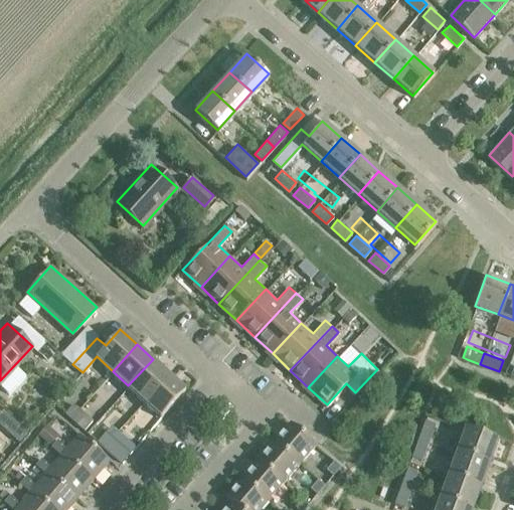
[(144,400),(169,373),(153,359),(128,385),(144,400)]
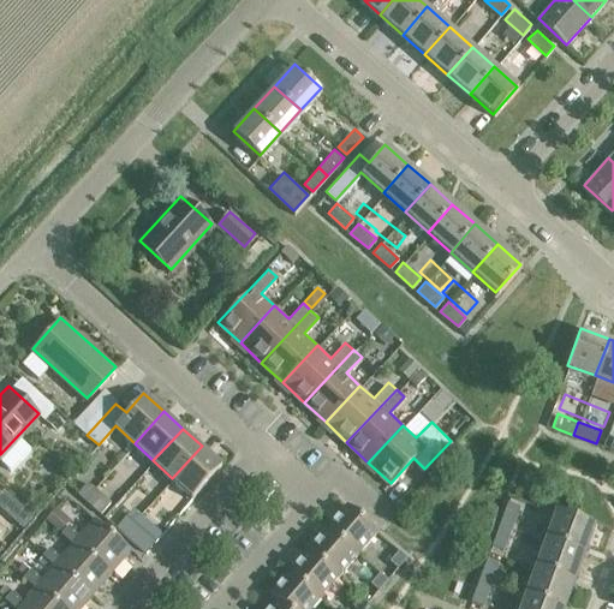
[(202,446),(172,478),(192,496),(221,464),(202,446)]
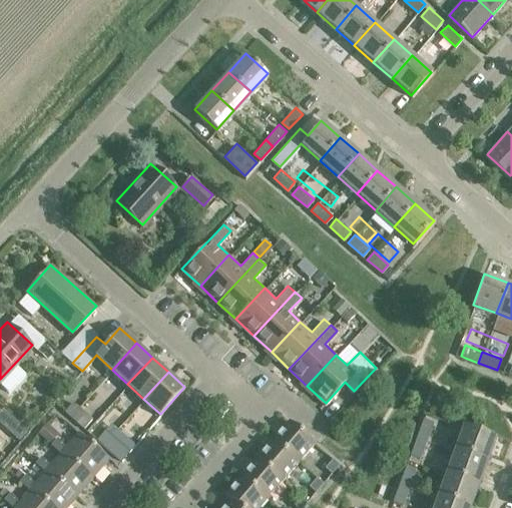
[(70,416),(79,405),(73,400),(64,410),(70,416)]
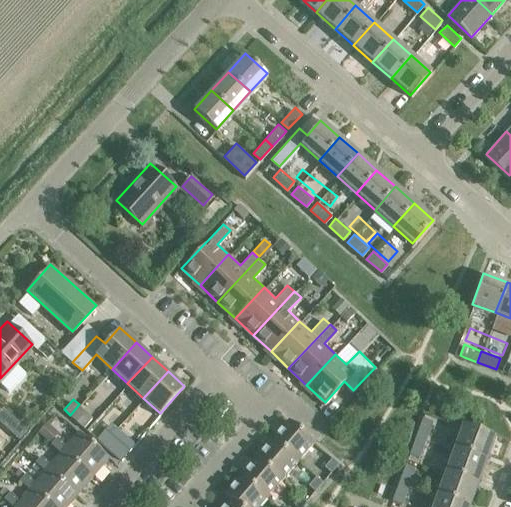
[(79,404),(70,415),(83,426),(92,416),(79,404)]
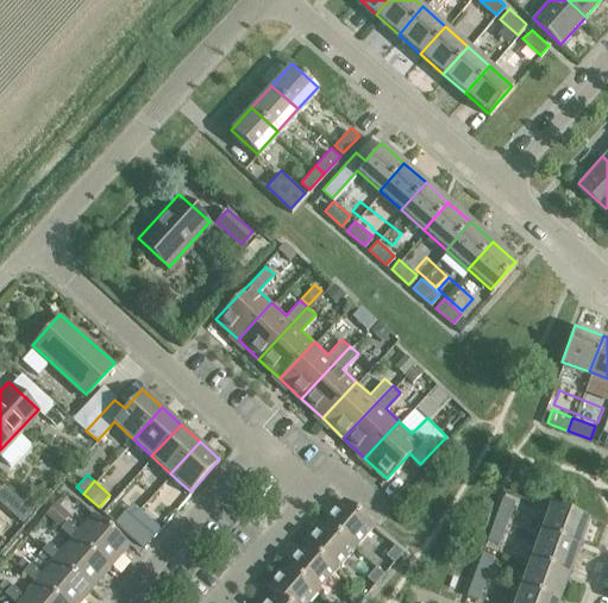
[(494,516),(507,521),(514,500),(502,495),(494,516)]
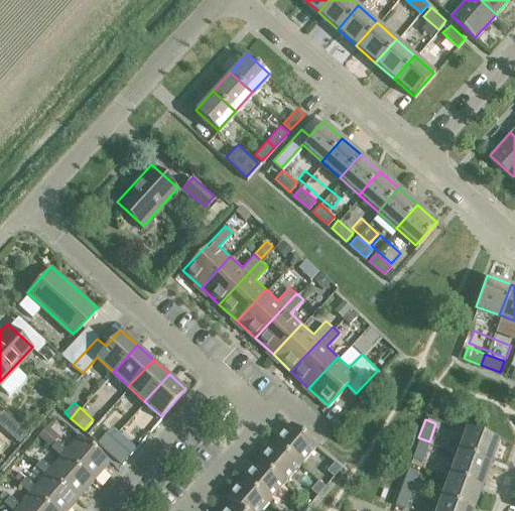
[(274,440),(300,463),(315,443),(290,421),(274,440)]
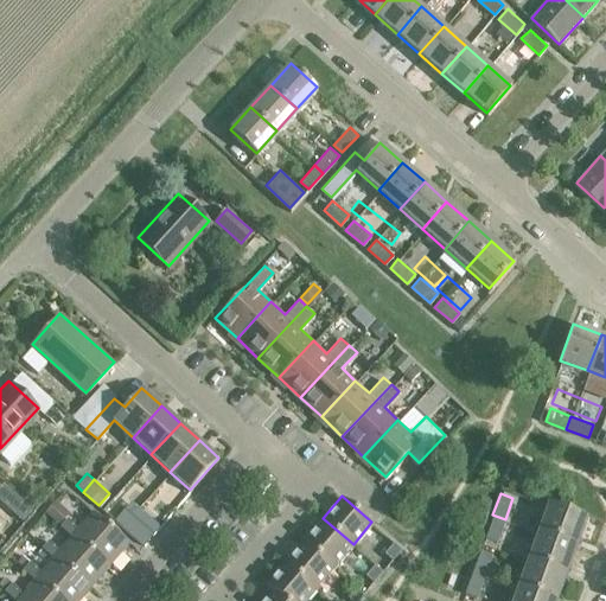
[(45,509),(59,522),(70,510),(56,497),(45,509)]
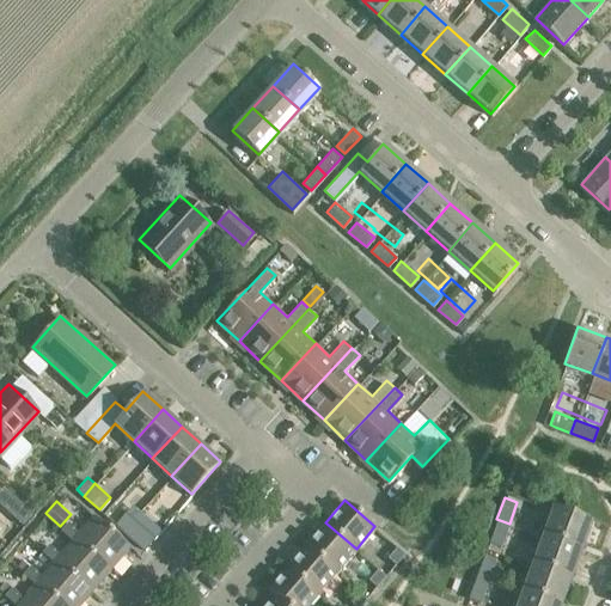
[(133,518),(136,513),(129,507),(116,522),(123,528),(133,518)]
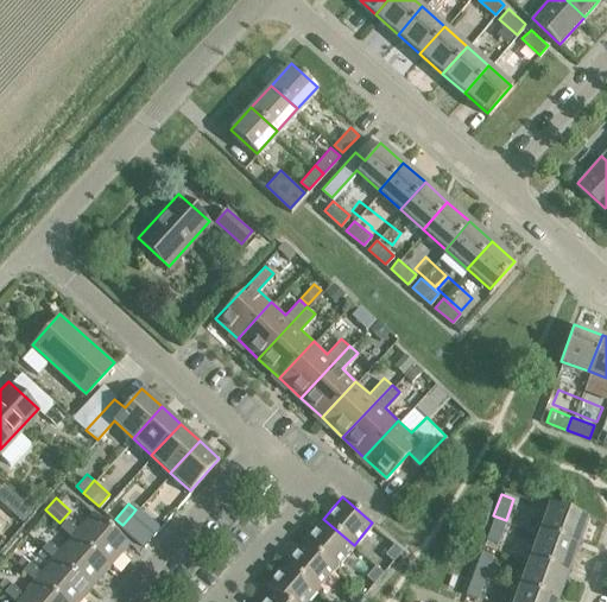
[(539,532),(577,546),(588,518),(550,504),(539,532)]
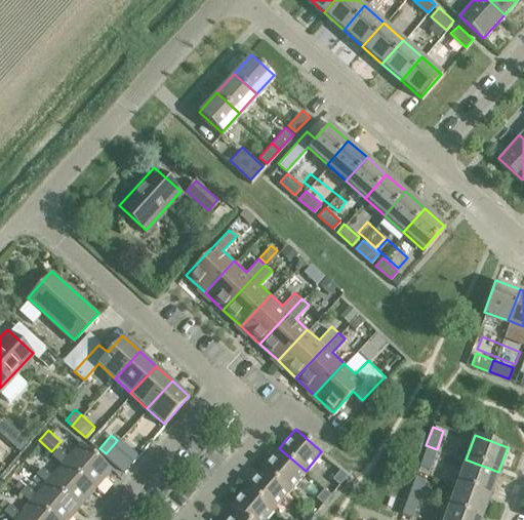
[(114,444),(106,453),(125,470),(135,457),(117,440),(114,444)]
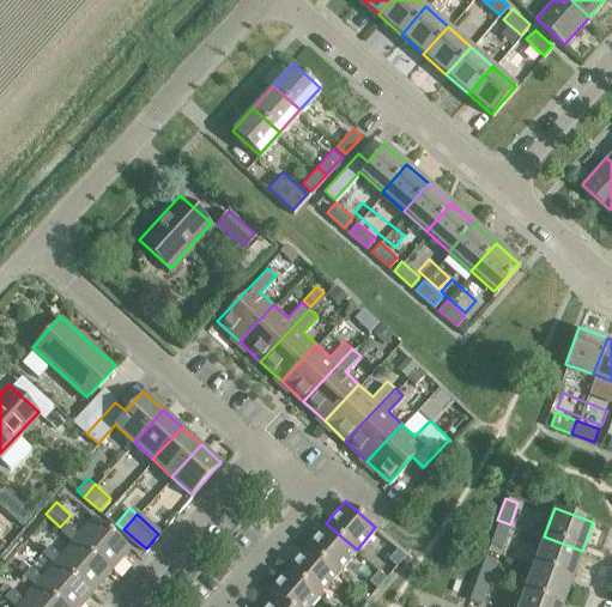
[(74,538),(110,568),(129,546),(95,515),(79,532),(67,521),(60,529),(72,540),(74,538)]
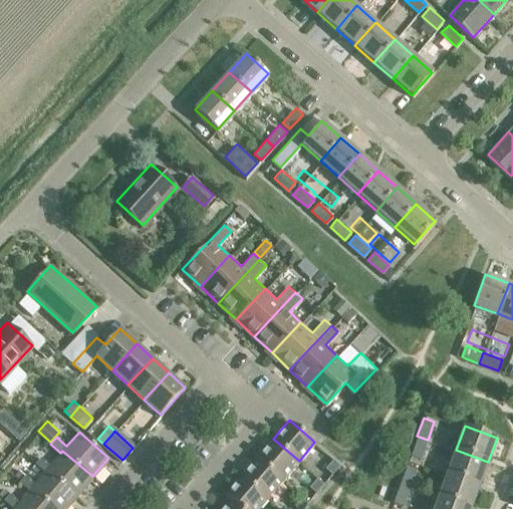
[(422,457),(428,440),(417,436),(411,453),(422,457)]
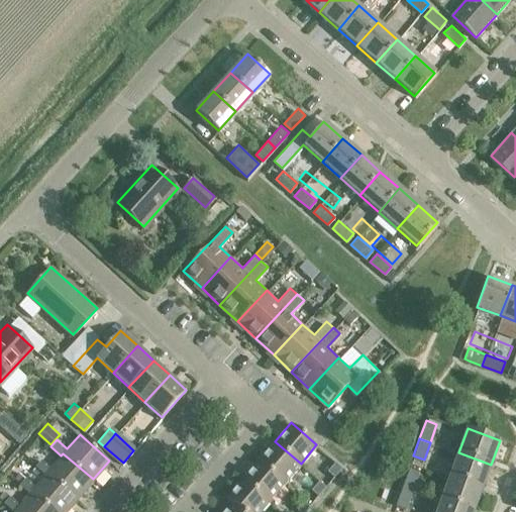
[(285,482),(301,464),(275,441),(260,459),(285,482)]
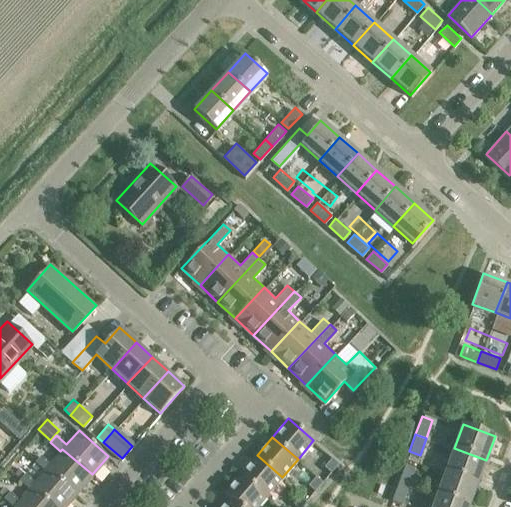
[(477,483),(486,460),(454,448),(445,472),(477,483)]
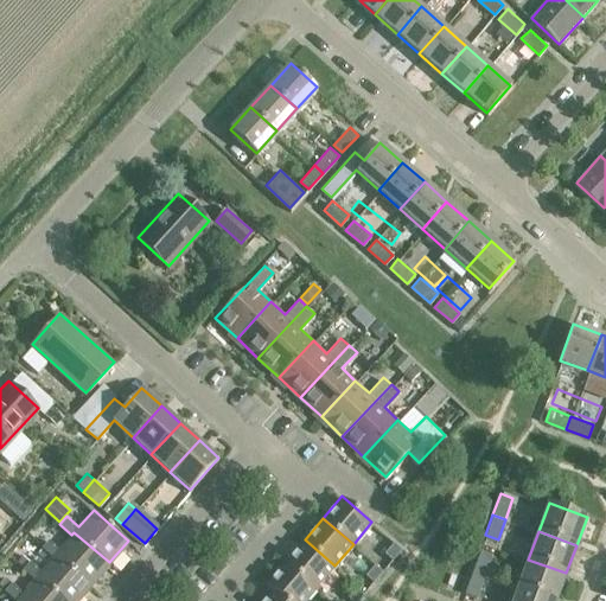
[(91,584),(109,562),(74,532),(71,535),(61,548),(49,538),(42,547),(53,556),(56,554),(91,584)]
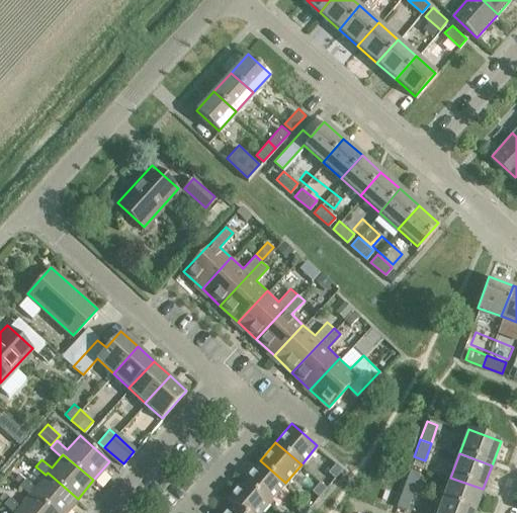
[(269,501),(285,483),(260,460),(244,479),(269,501)]
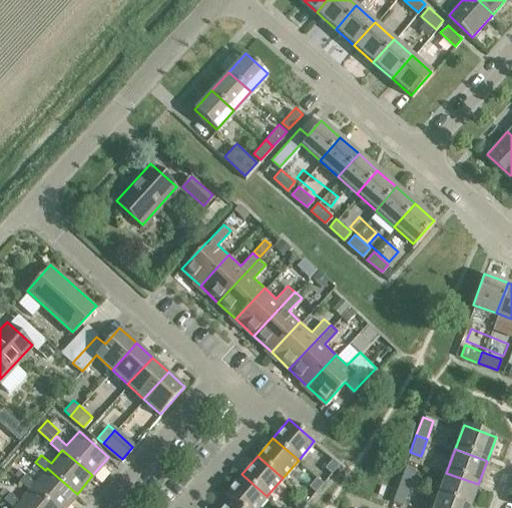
[(324,466),(331,472),(339,463),(333,457),(324,466)]
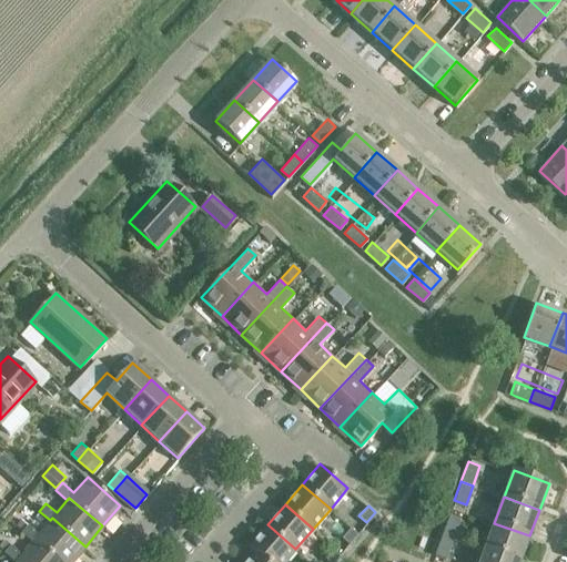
[(442,533),(454,538),(461,517),(449,512),(442,533)]
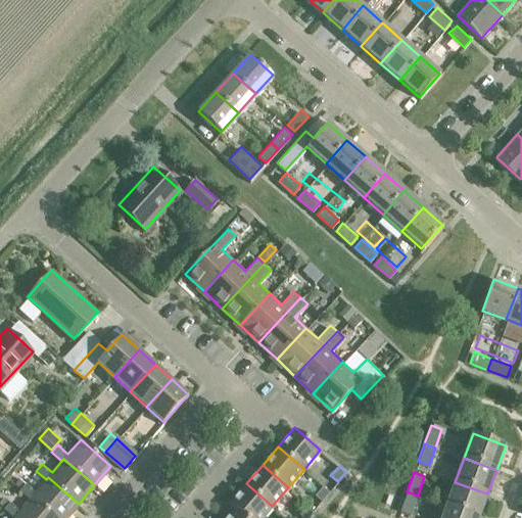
[(48,477),(46,479),(36,491),(18,476),(14,481),(21,487),(19,489),(30,499),(32,496),(57,517),(65,517),(79,504),(48,477)]
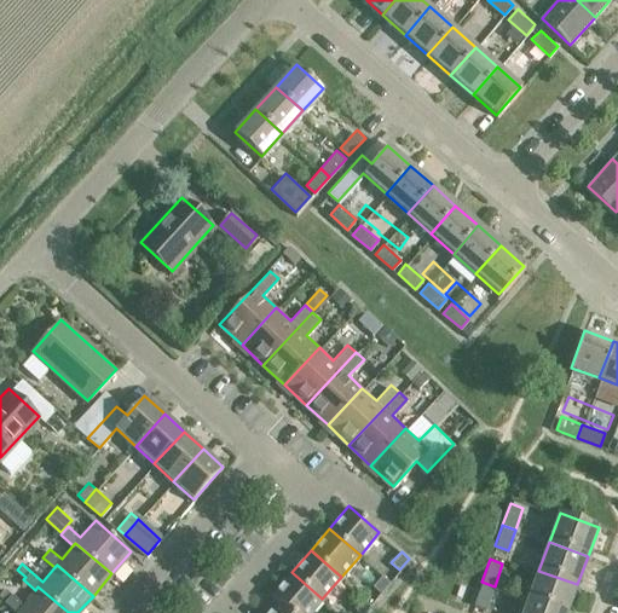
[(566,612),(577,584),(538,571),(529,599),(566,612)]
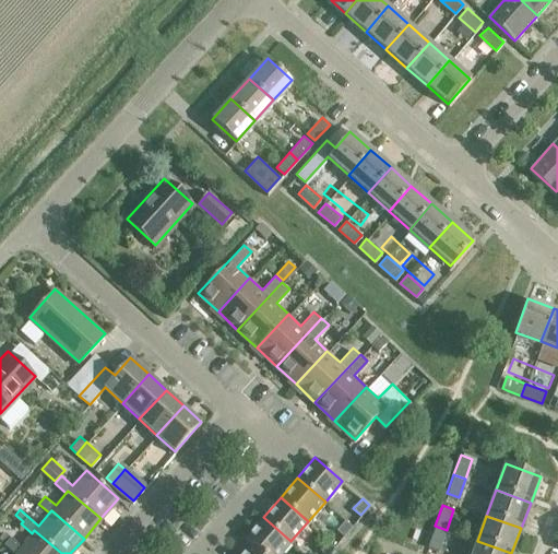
[(280,553),(291,541),(263,517),(246,538),(251,543),(252,542),(265,553),(280,553)]
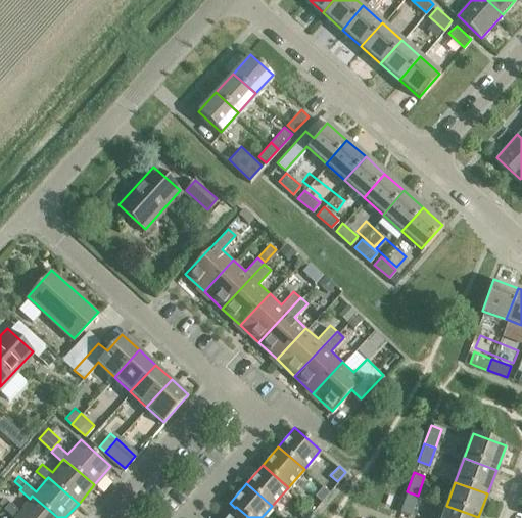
[(315,493),(322,500),(330,490),(323,484),(315,493)]
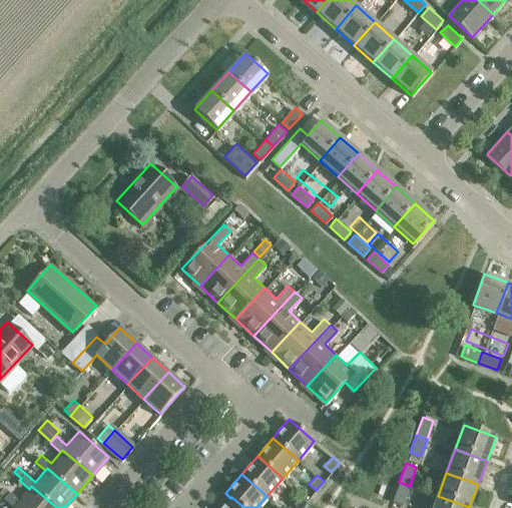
[(403,503),(410,486),(399,482),(392,499),(403,503)]
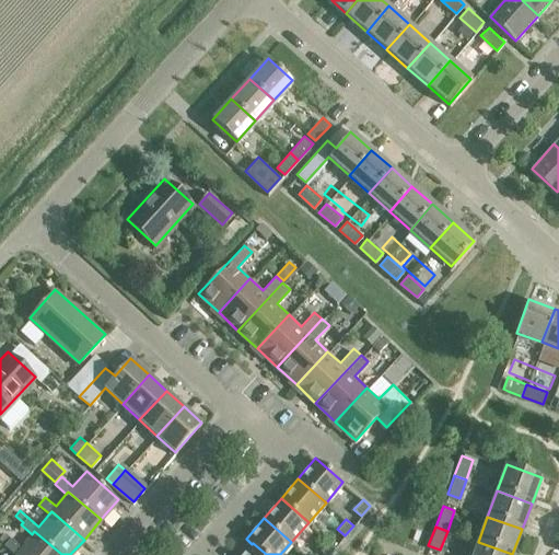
[(21,554),(61,554),(34,531),(32,534),(21,546),(4,532),(0,536),(0,541),(14,554),(16,551),(21,554)]
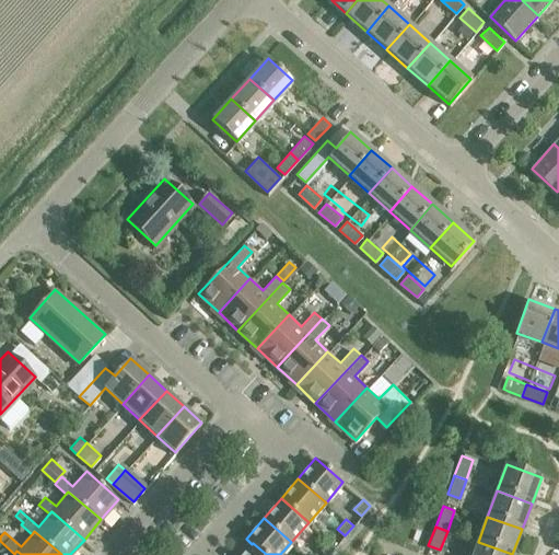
[(319,550),(326,554),(327,554),(336,545),(328,539),(319,550)]
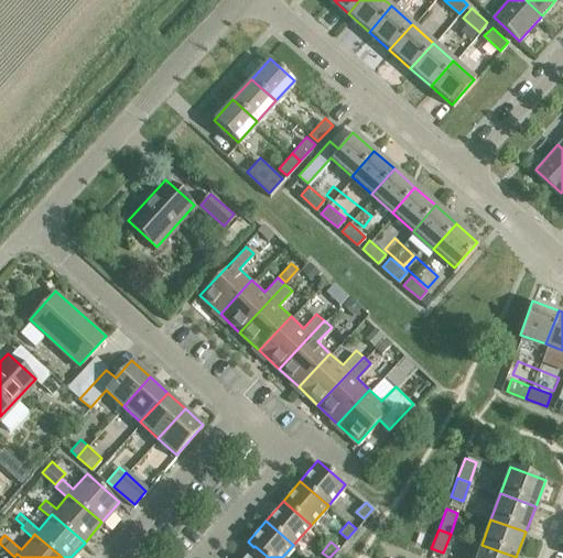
[(516,557),(482,545),(476,557),(516,557)]
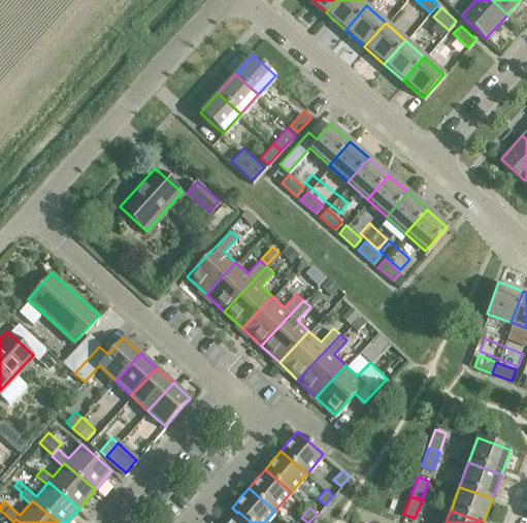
[(251,522),(238,512),(237,513),(228,522),(251,522)]
